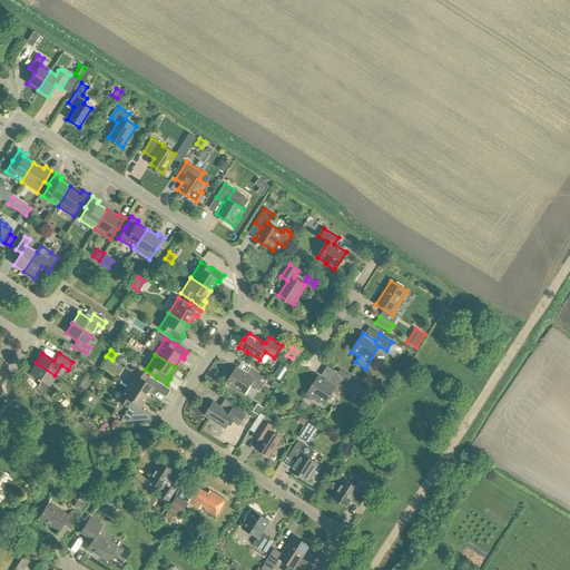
[(49,386),(55,375),(36,363),(29,374),(41,381),(36,389),(50,397),(55,390),(49,386)]
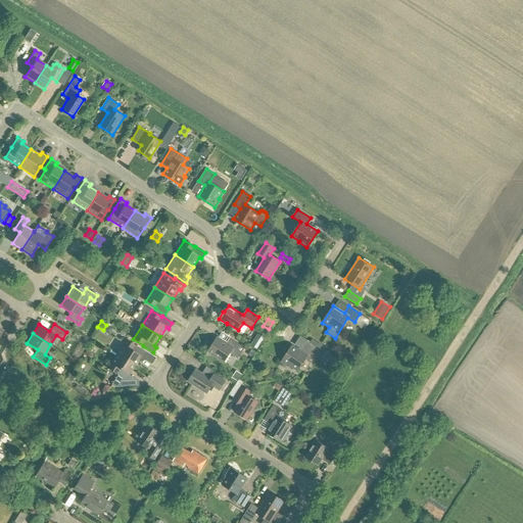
[(257,349),(265,337),(258,333),(251,346),(257,349)]
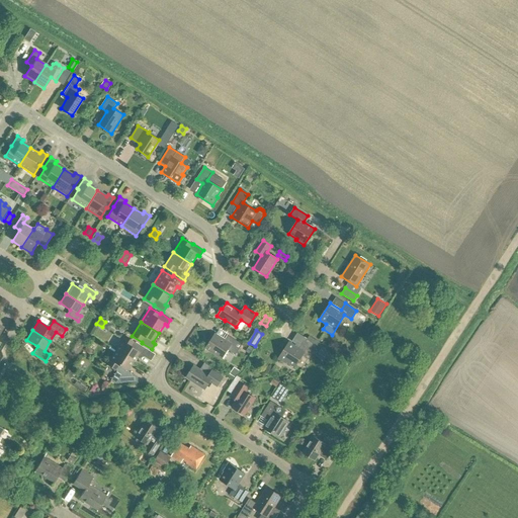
[(224,340),(214,334),(205,347),(223,358),(229,350),(236,355),(242,345),(228,335),(224,340)]
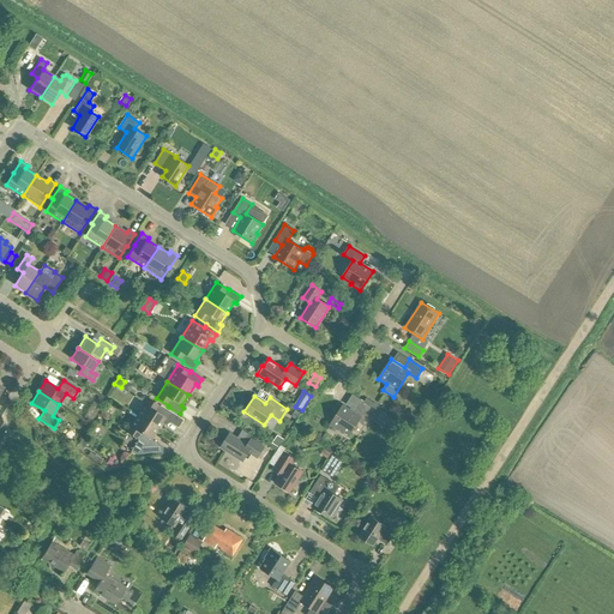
[(148,398),(137,415),(158,429),(164,419),(167,420),(172,413),(160,405),(148,398)]
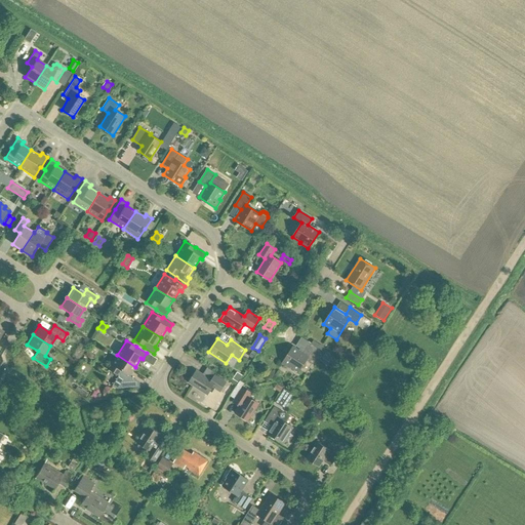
[(313,364),(322,350),(311,342),(304,353),(293,347),(282,363),(290,368),(290,367),(298,372),(307,360),(313,364)]
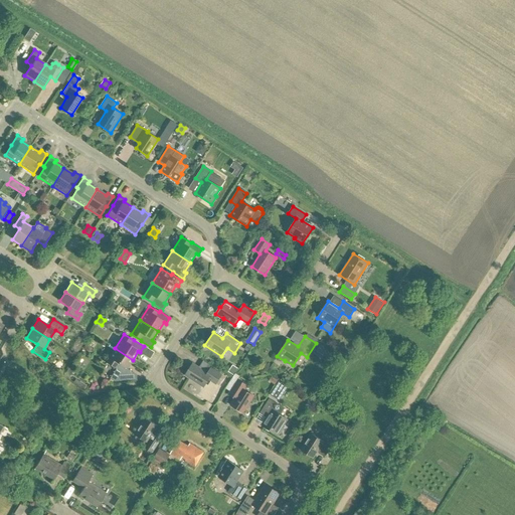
[(319,346),(316,351),(320,354),(324,349),(319,346)]
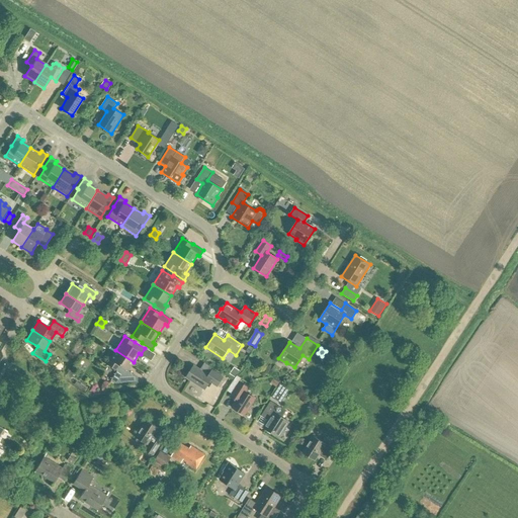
[(134,362),(115,350),(106,364),(116,371),(109,381),(113,383),(122,383),(130,372),(127,371),(134,362)]
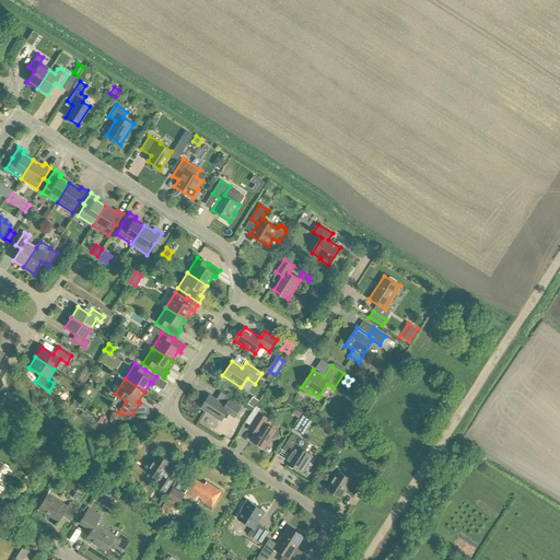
[(225,406),(210,395),(201,408),(221,421),(225,415),(228,417),(230,415),(235,418),(242,407),(230,399),(225,406)]
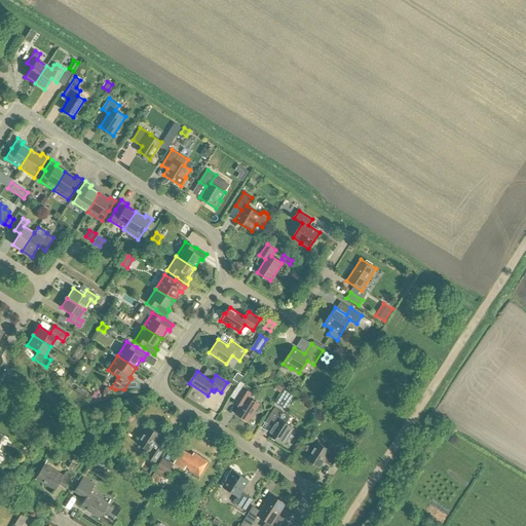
[(76,387),(74,390),(85,398),(87,395),(76,387)]
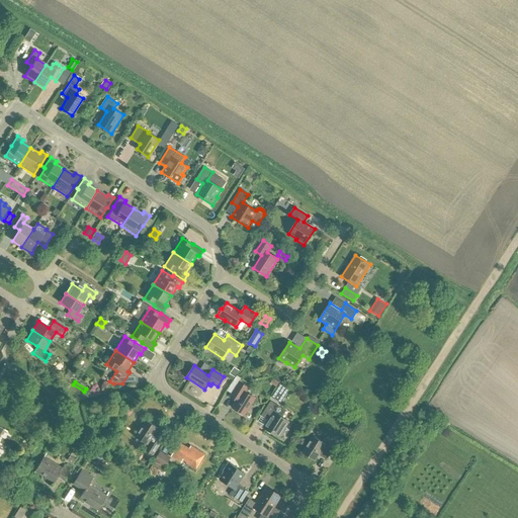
[(245,415),(256,399),(246,393),(249,389),(240,381),(230,397),(236,401),(232,408),(243,415),(243,414),(245,415)]
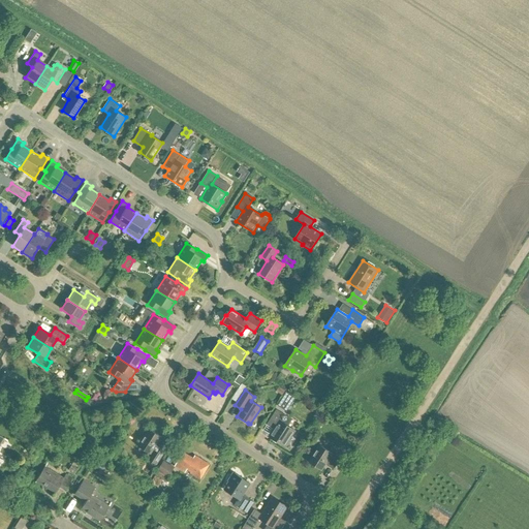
[(291,407),(299,395),(290,391),(283,403),(291,407)]
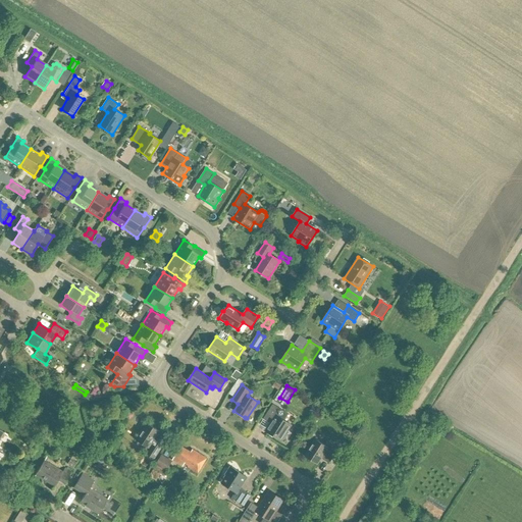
[(282,441),(288,434),(286,433),(292,425),(279,417),(283,411),(272,405),(265,415),(272,420),(265,431),(282,441)]
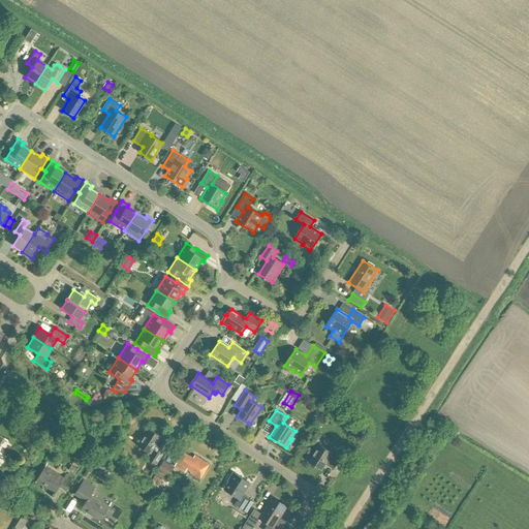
[(359,440),(362,435),(353,429),(350,435),(359,440)]
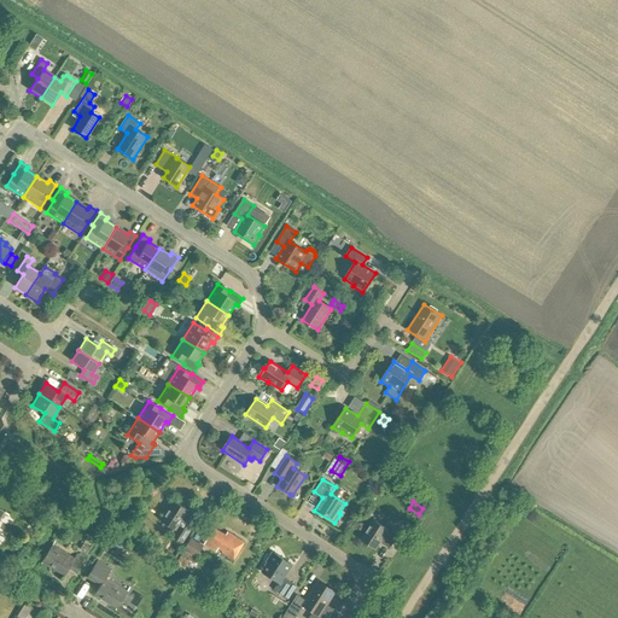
[(182,543),(194,524),(184,518),(188,511),(175,502),(162,522),(173,529),(169,535),(182,543)]
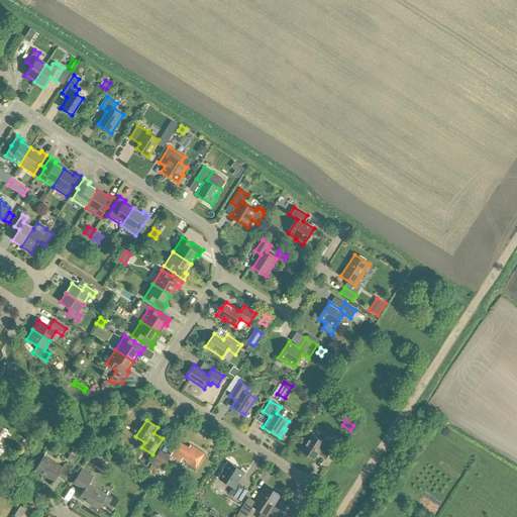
[(322,441),(313,435),(302,452),(313,459),(317,453),(326,458),(335,445),(324,438),(322,441)]
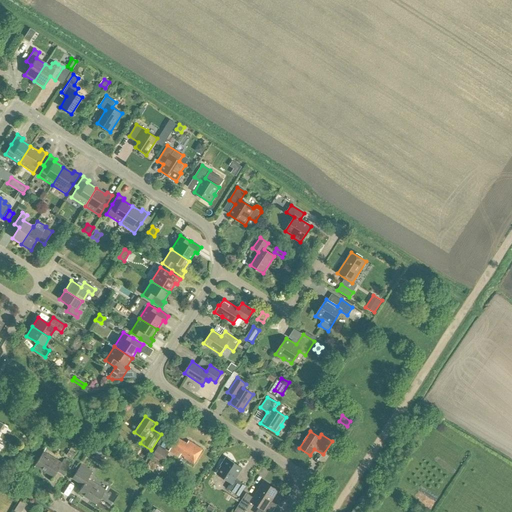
[(178,438),(170,451),(180,457),(181,456),(194,464),(203,450),(189,441),(187,444),(178,438)]
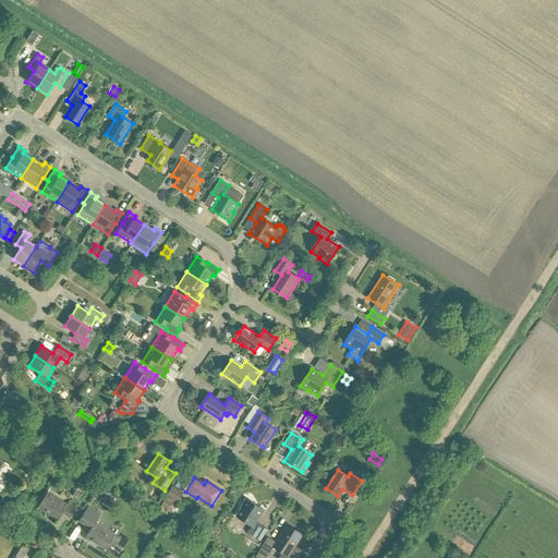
[(179,502),(185,492),(173,485),(168,495),(179,502)]
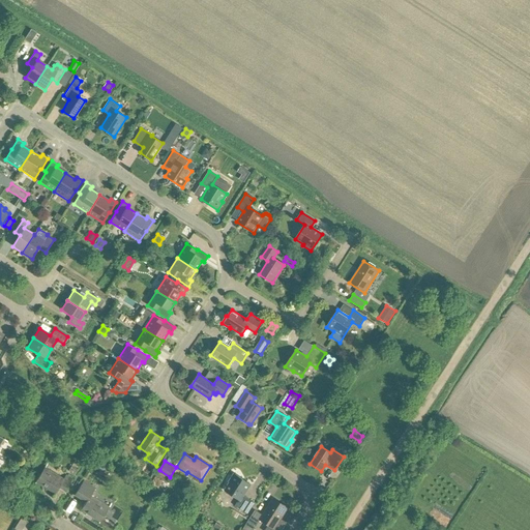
[(63,479),(45,468),(34,483),(54,496),(58,489),(64,492),(71,479),(65,476),(63,479)]
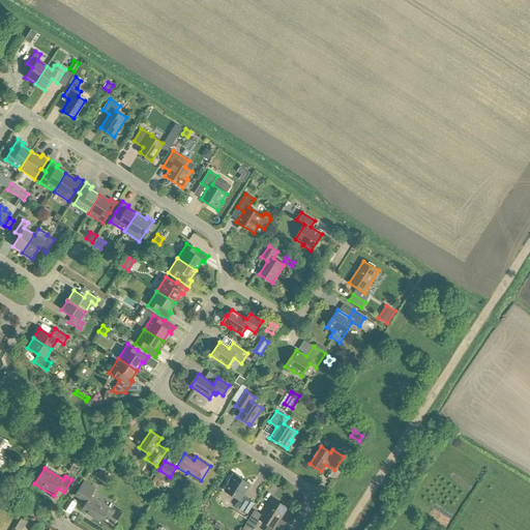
[(108,484),(111,479),(97,471),(94,477),(108,484)]
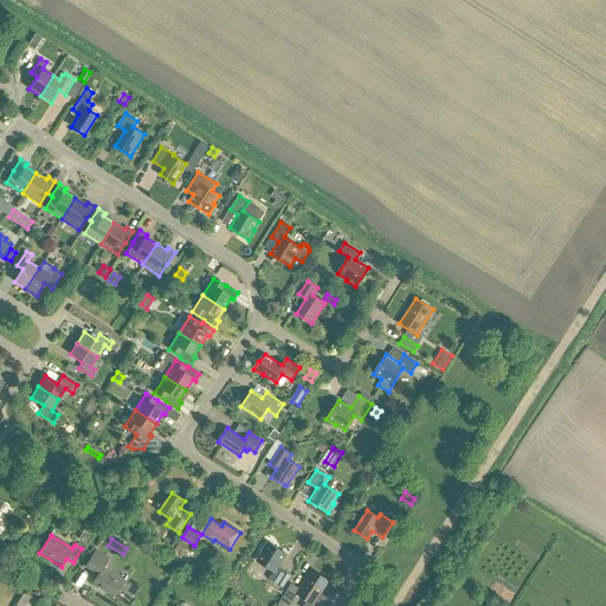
[(283,588),(291,575),(278,567),(287,554),(268,541),(262,550),(262,552),(257,561),(274,572),(269,579),(283,588)]
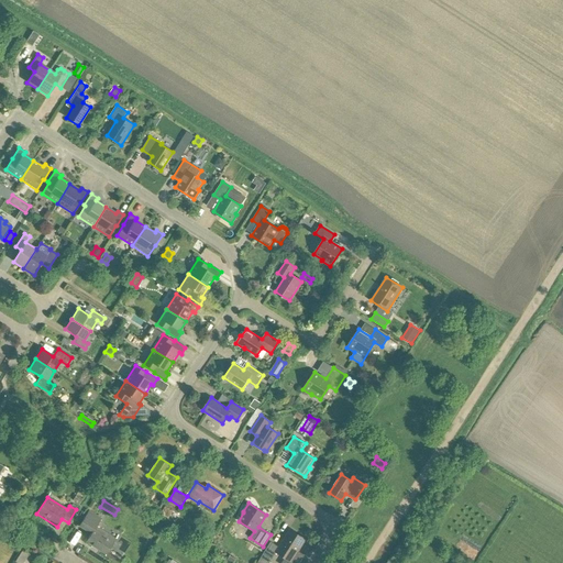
[(106,556),(116,540),(96,527),(101,519),(89,511),(79,527),(91,534),(85,543),(106,556)]
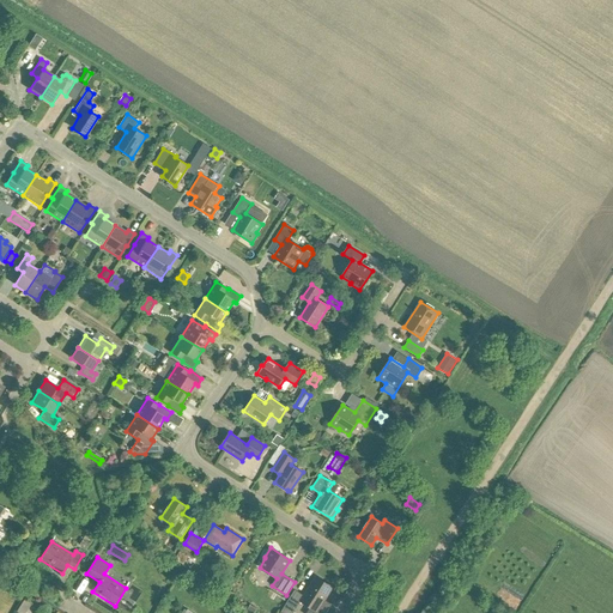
[(292,612),(301,601),(311,607),(307,612),(326,612),(332,605),(325,600),(332,588),(316,577),(304,596),(295,590),(279,612),(292,612)]
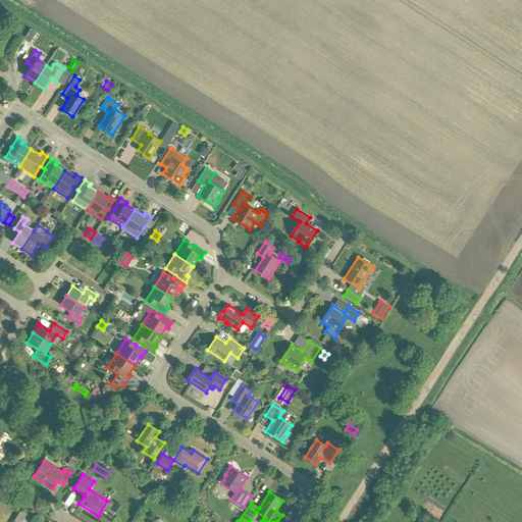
[(23,521),(30,512),(24,508),(18,519),(23,521)]
